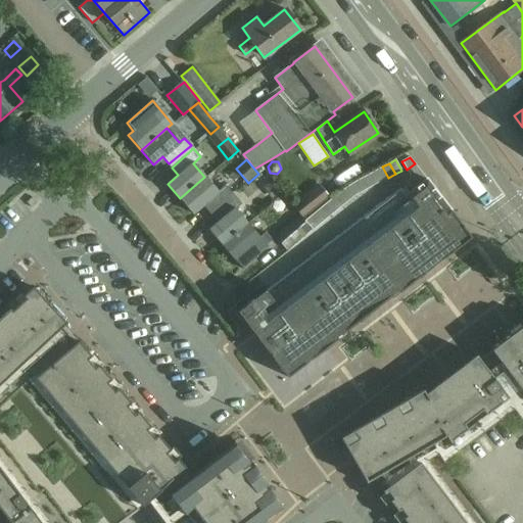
[(407,170),(411,178),(413,176),(420,171),(415,163),(407,170)]
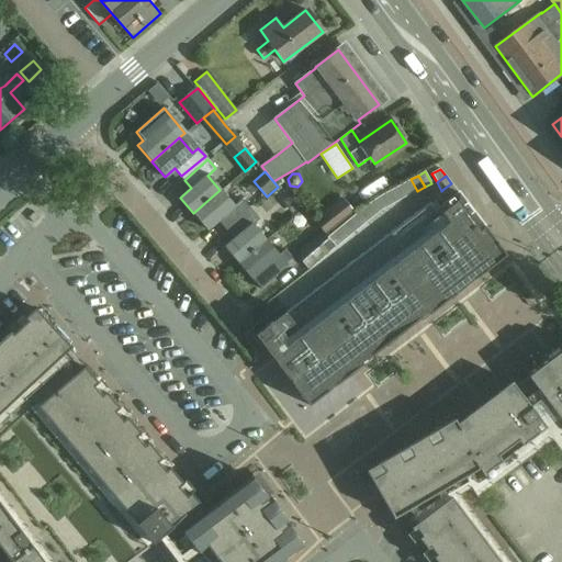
[(404,183),(409,194),(417,191),(411,179),(404,183)]
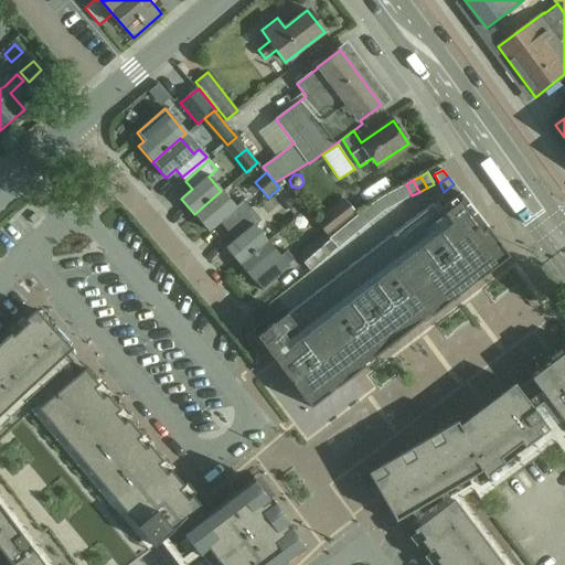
[(406,184),(398,188),(405,200),(412,195),(406,184)]
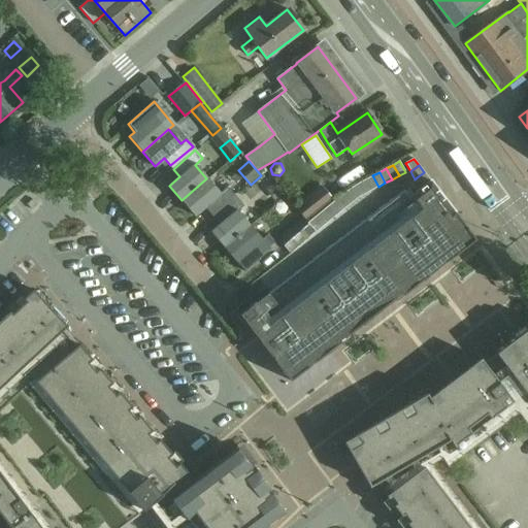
[(424,172),(417,177),(424,187),(431,180),(424,172)]
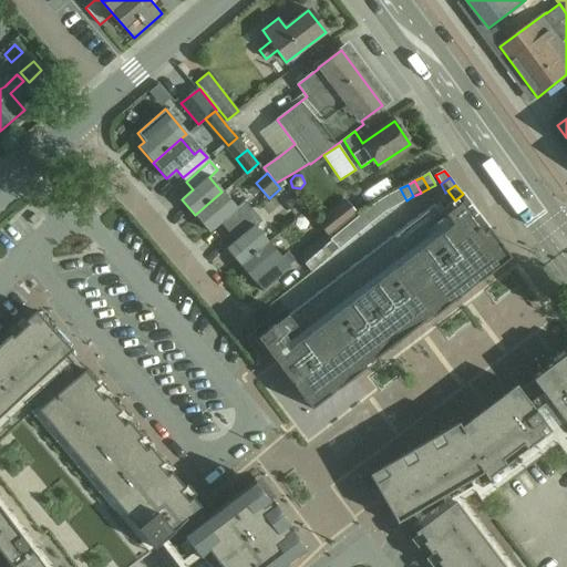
[(392,193),(399,205),(406,200),(400,188),(392,193)]
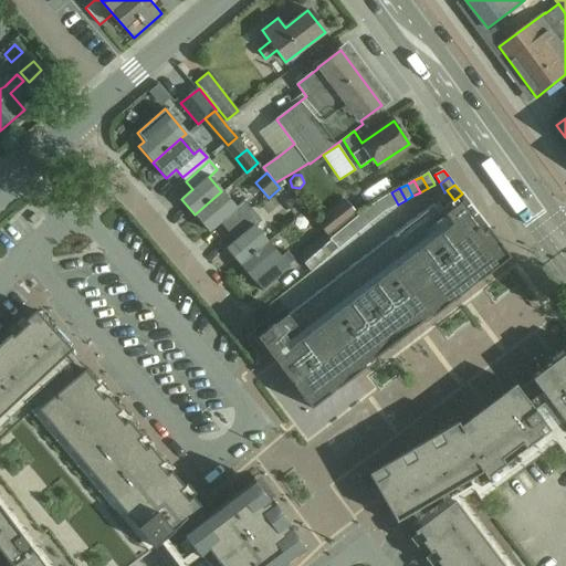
[(439,197),(447,206),(454,200),(447,190),(444,192),(439,197)]
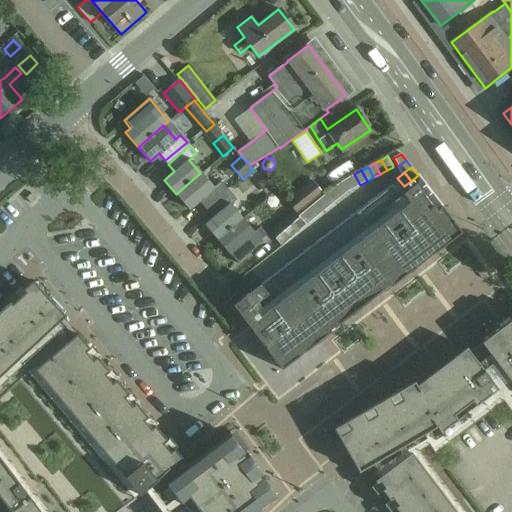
[(200,173),(176,194),(189,210),(199,201),(205,208),(227,190),(220,182),(213,188),(200,173)]
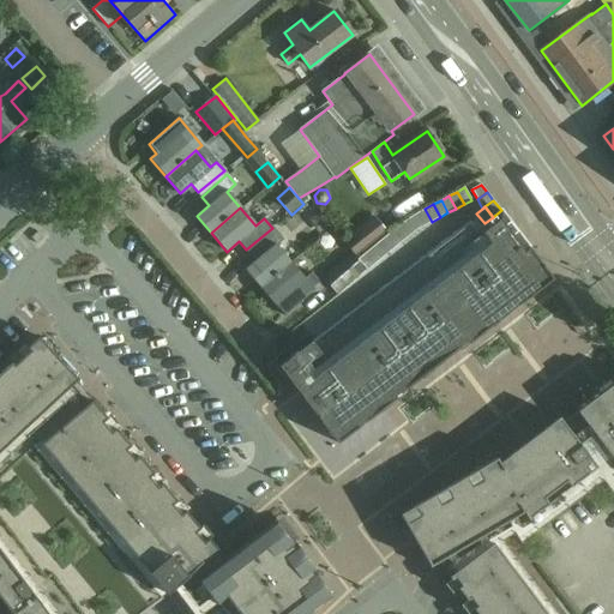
[(417,214),(423,226),(432,222),(425,209),(417,214)]
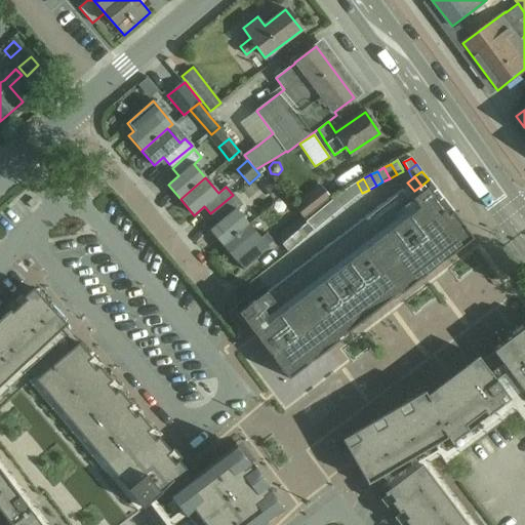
[(402,189),(239,313),(258,339),(289,379),(315,359),(316,360),(339,340),(338,339),(400,292),(402,294),(403,293),(403,292),(425,276),(426,275),(474,239),(429,179),(421,186),(414,191),(407,196),(402,189)]
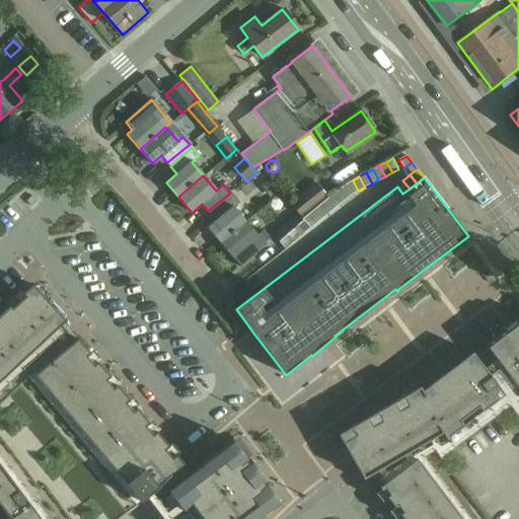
[(270,180),(263,187),(270,197),(278,191),(270,180)]
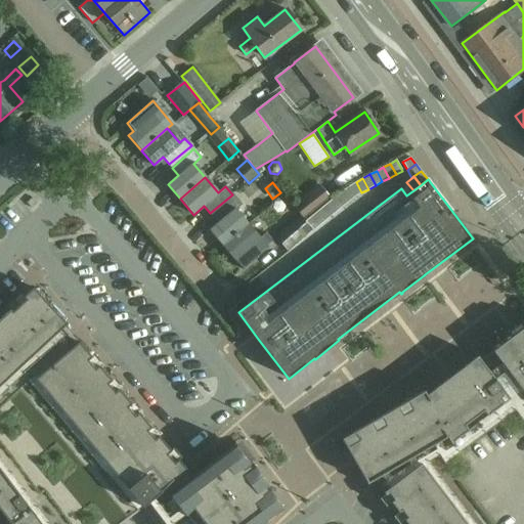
[(348,186),(355,197),(361,192),(356,182),(351,184),(348,186)]
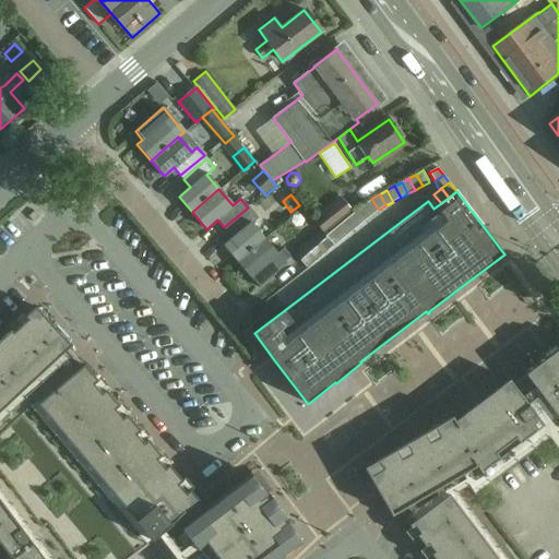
[(326,234),(354,212),(341,197),(313,218),(322,228),(326,234)]
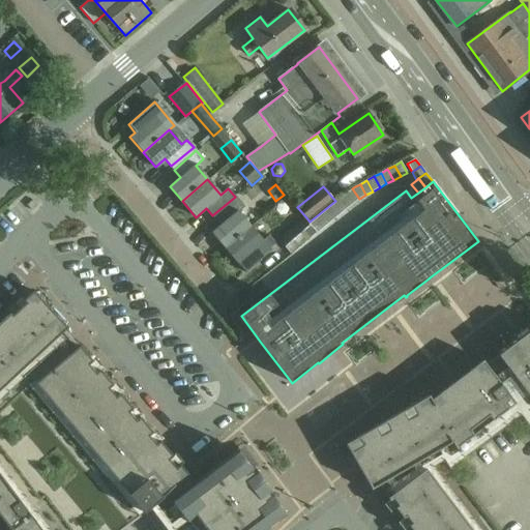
[(346,195),(353,204),(359,199),(352,188),(352,189),(346,195)]
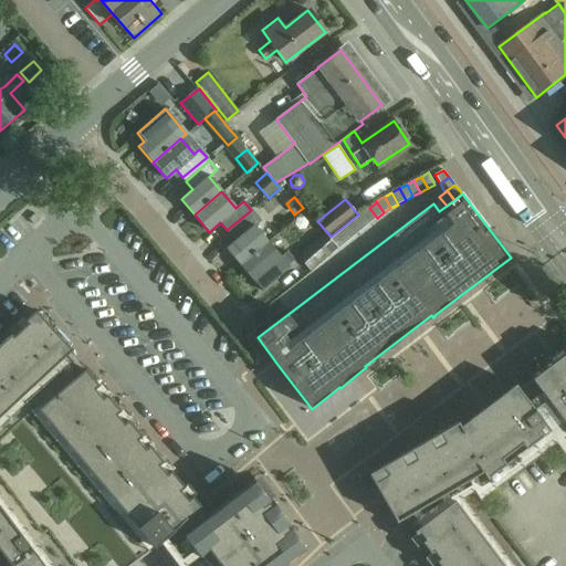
[(367,209),(363,212),(370,222),(377,218),(369,208),(367,209)]
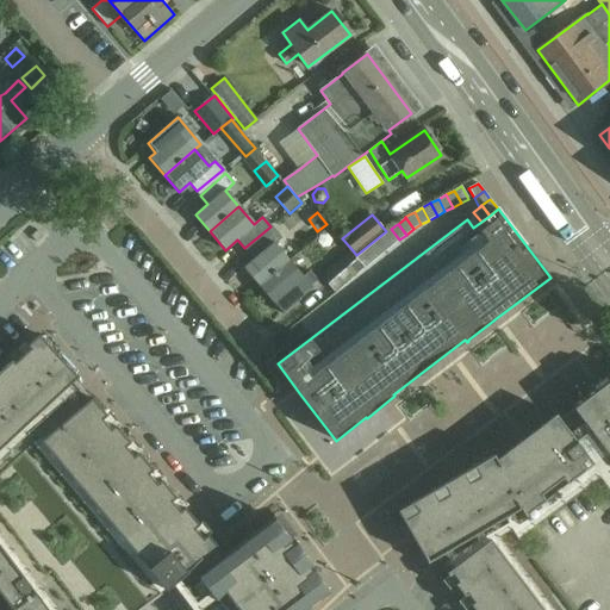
[(384,235),(392,246),(399,240),(391,229),(384,235)]
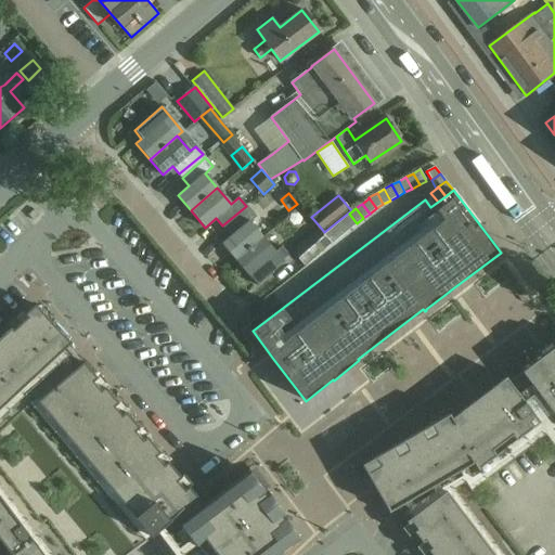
[(236,259),(262,239),(249,223),(256,218),(248,209),(226,229),(231,235),(222,243),(236,259)]
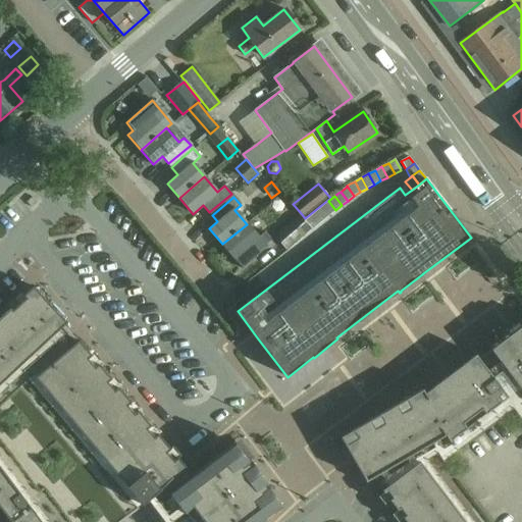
[(322,206),(329,215),(335,210),(328,201),(322,206)]
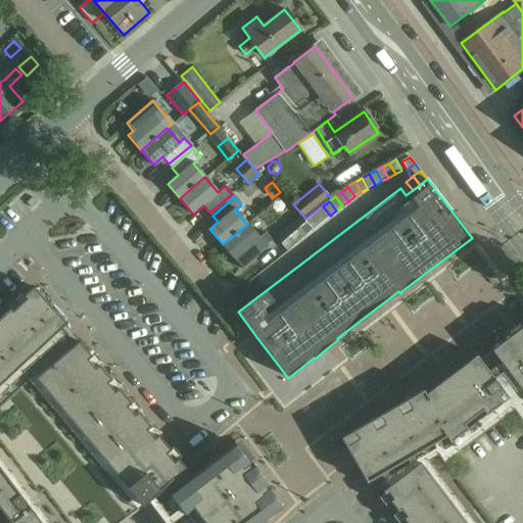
[(317,210),(325,221),(330,216),(323,206),(317,210)]
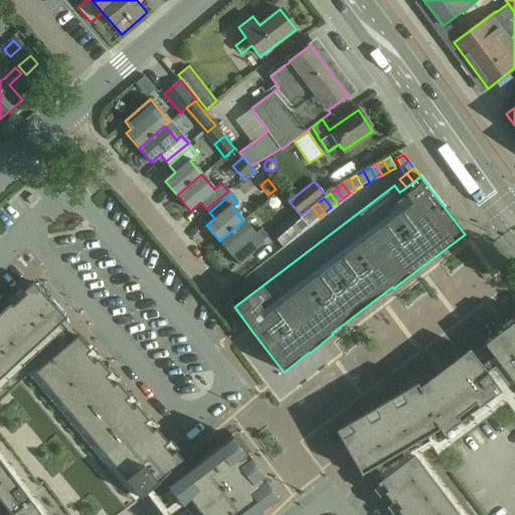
[(306,212),(314,221),(320,217),(312,207),(306,212)]
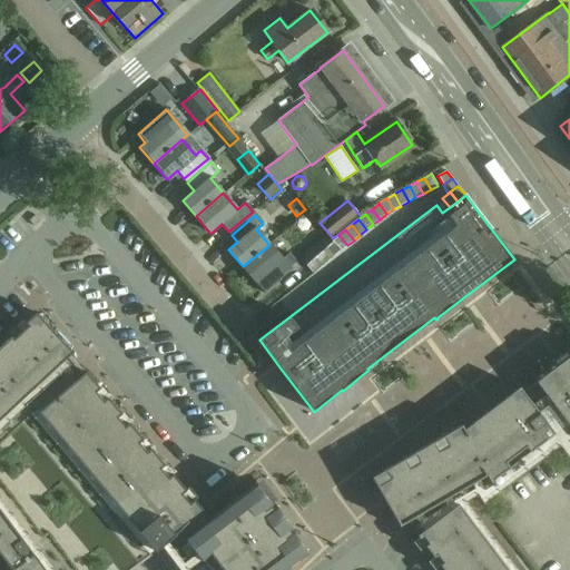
[(301,258),(312,273),(338,248),(327,235),(301,258)]
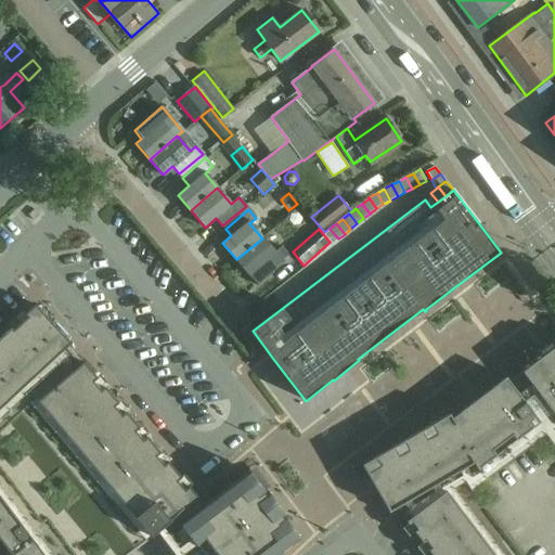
[(323,234),(332,244),(338,239),(330,229),(323,234)]
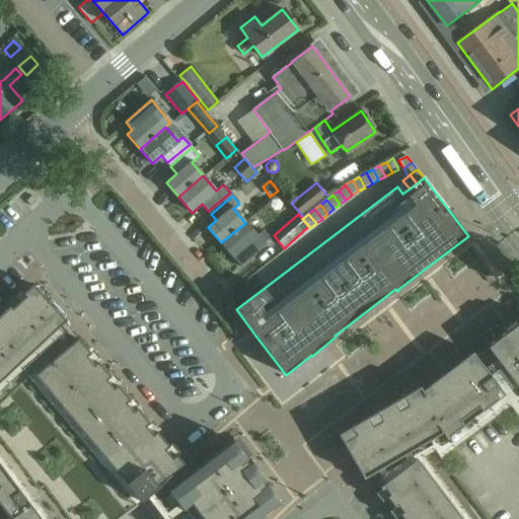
[(256,236),(245,223),(221,242),(242,268),(267,246),(265,243),(269,239),(263,231),(256,236)]
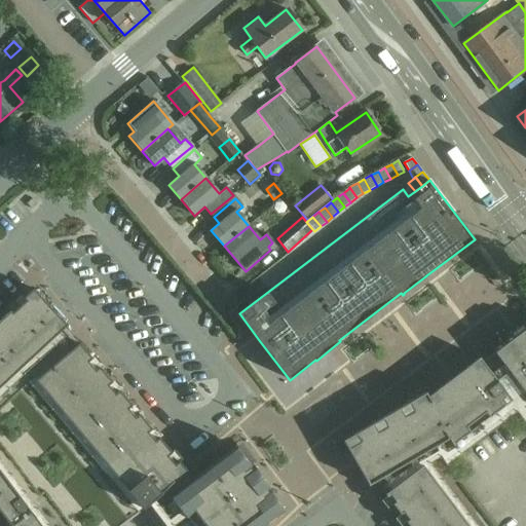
[(263,525),(284,511),(280,508),(237,450),(235,447),(227,453),(191,480),(186,474),(188,472),(186,470),(184,471),(179,464),(181,463),(178,459),(79,343),(78,344),(64,328),(67,325),(53,310),(48,305),(37,293),(34,289),(17,303),(16,305),(2,317),(1,320),(0,320),(0,511),(4,516),(10,525),(121,525),(143,510),(144,511),(146,514),(148,517),(155,525),(263,525)]
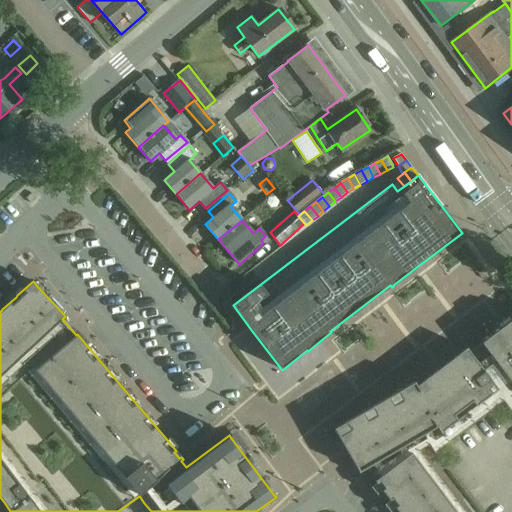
[(359,472),(365,468),(398,511),(511,511),(511,313),(478,339),(481,343),(470,352),(466,348),(417,386),(414,382),(334,429),(359,472)]
